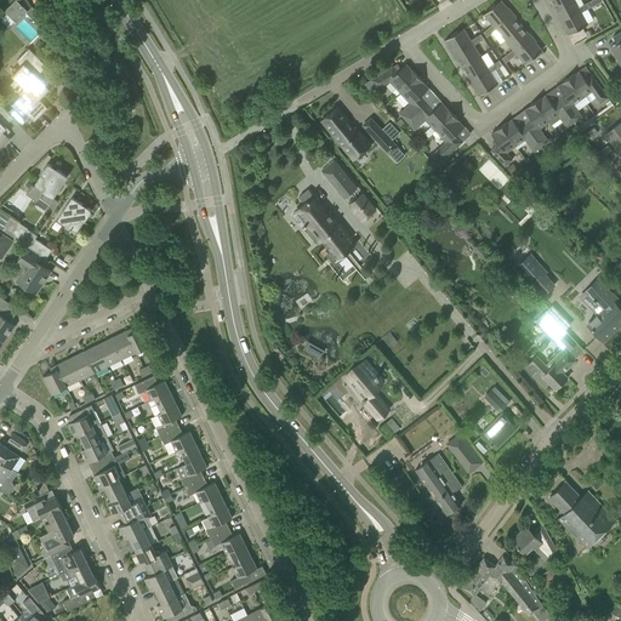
[(11,0),(4,9),(16,20),(27,9),(18,0),(11,0)]
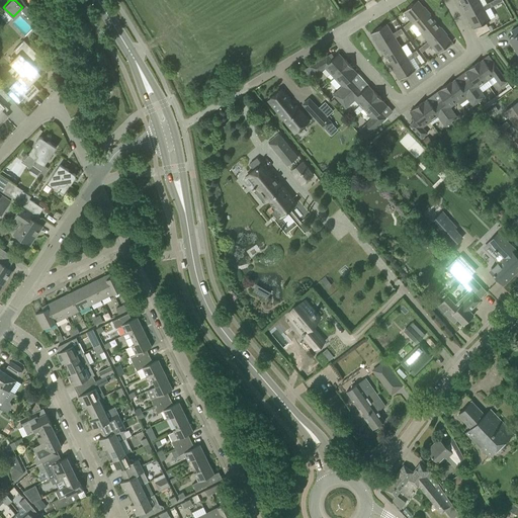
[(412,22),(426,11),(418,0),(413,4),(412,3),(408,7),(408,8),(404,12),(410,19),(411,20),(412,22)]
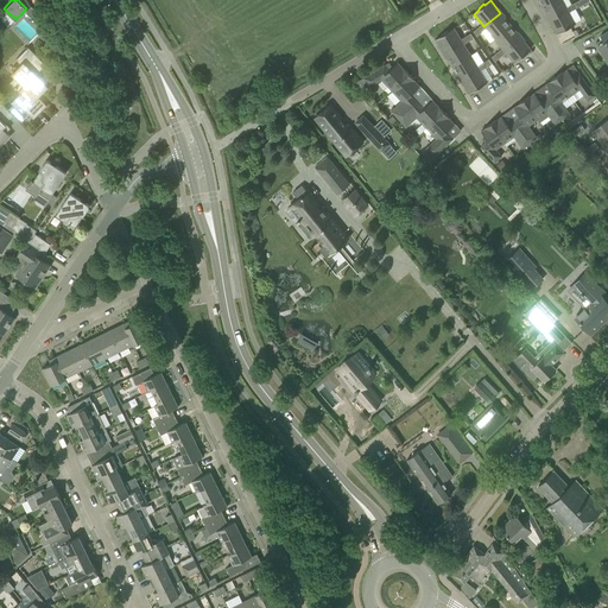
[(551,0),(542,6),(549,20),(568,10),(569,12),(580,6),(577,1),(567,7),(562,0),(551,0)]
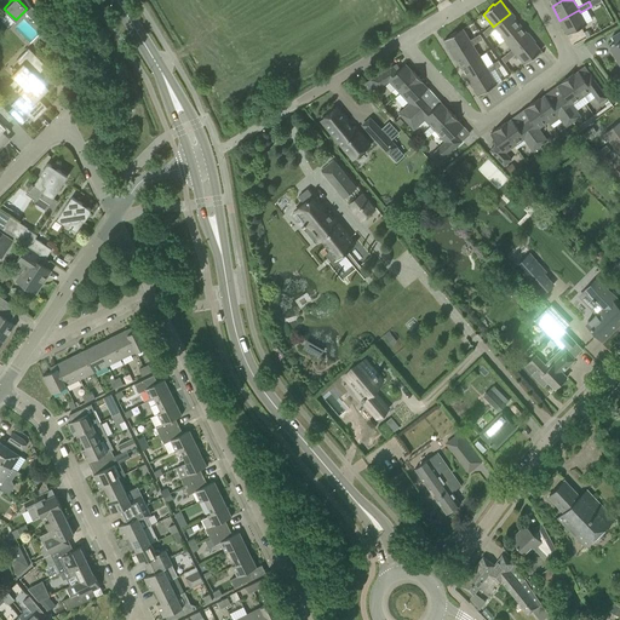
[(579,10),(560,21),(567,35),(574,32),(580,29),(580,28),(586,24),(580,12),(579,10)]
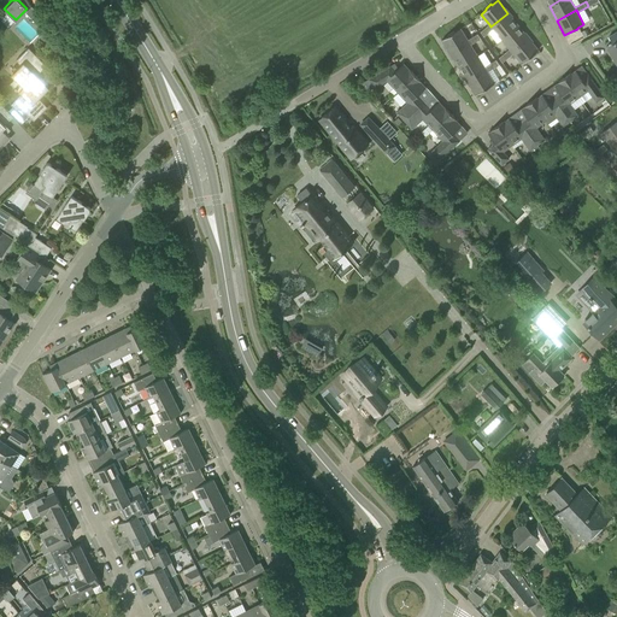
[(493,29),(501,39),(518,25),(507,13),(491,27),(489,24),(485,28),(486,30),(488,33),(493,29)]
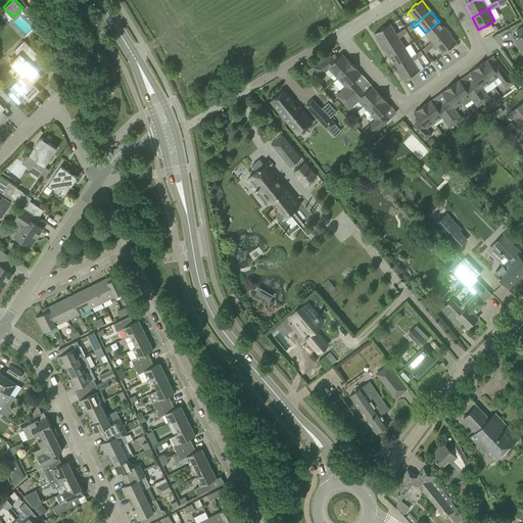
[(425,33),(432,42),(433,44),(447,32),(439,21),(425,33)]
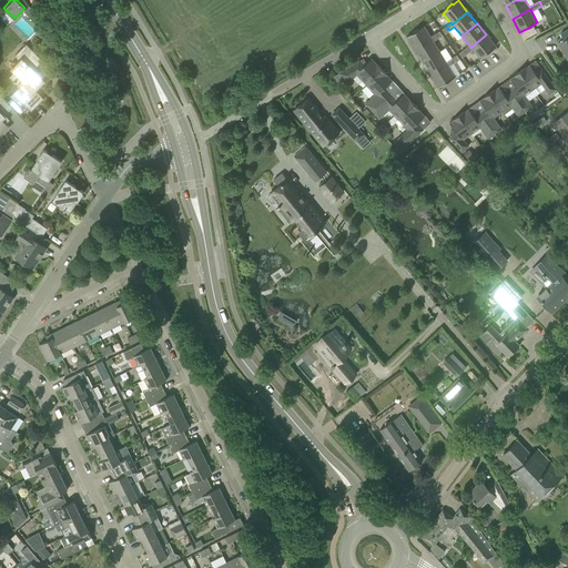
[(406,37),(414,49),(432,39),(433,41),(437,39),(435,34),(430,37),(424,27),(418,30),(417,29),(412,32),(413,33),(406,37)]
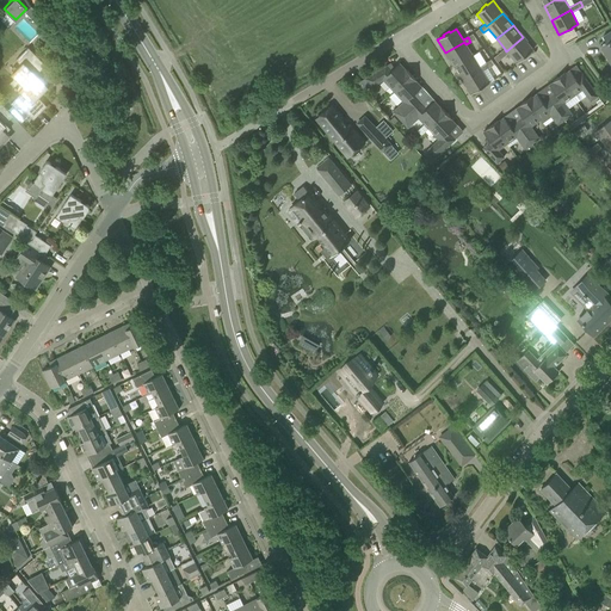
[(610,30),(603,36),(606,43),(600,47),(610,65),(610,30)]
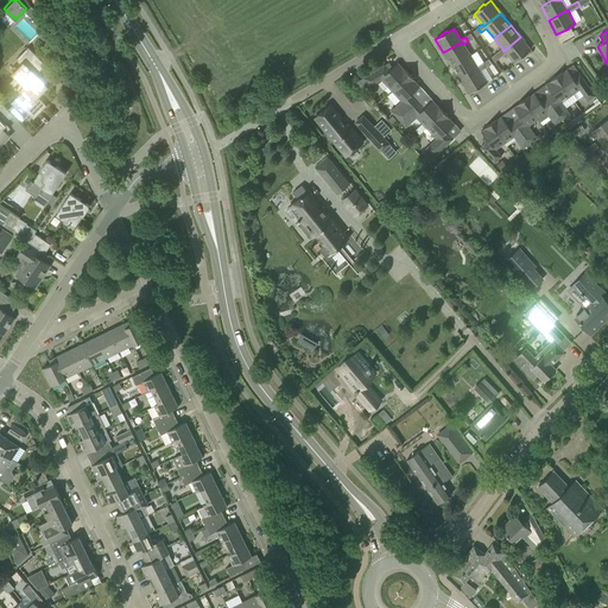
[(496,52),(500,57),(506,52),(514,63),(519,58),(520,59),(525,55),(525,54),(531,50),(520,37),(504,51),(502,49),(496,52)]
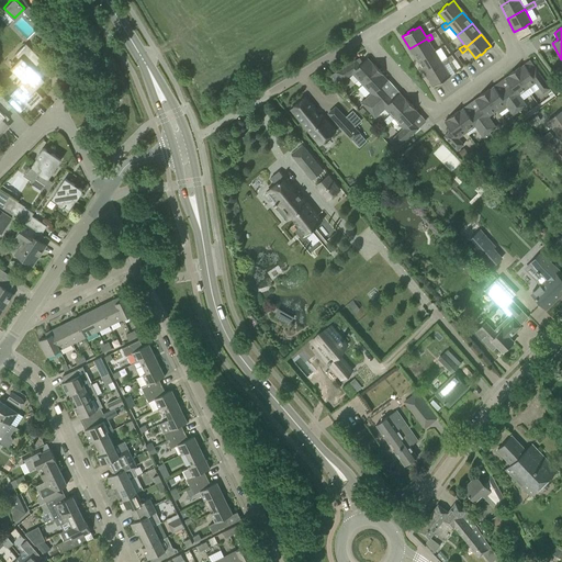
[(409,48),(417,62),(435,51),(428,41),(427,38),(409,48)]
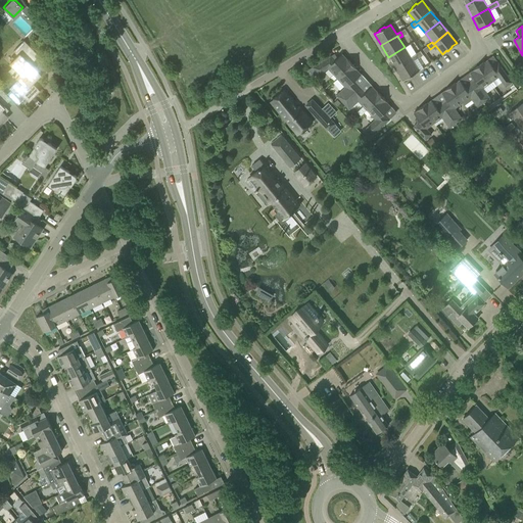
[(17,80),(9,89),(10,90),(7,94),(18,104),(22,100),(21,99),(24,97),(29,102),(40,91),(33,84),(42,75),(30,62),(38,54),(24,41),(13,51),(17,55),(14,59),(17,62),(8,70),(17,80)]
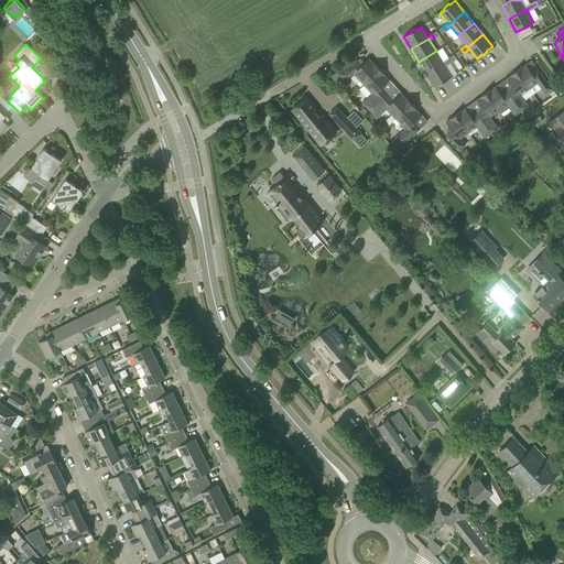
[(419,62),(427,74),(444,64),(445,66),(451,63),(449,61),(447,58),(442,62),(436,51),(419,62)]
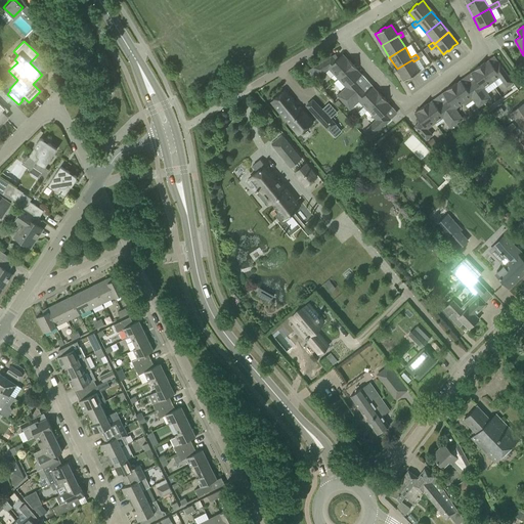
[(335,81),(338,78),(352,63),(348,58),(347,59),(342,54),(336,60),(331,56),(313,67),(317,75),(329,69),(334,75),(331,77),(335,81)]
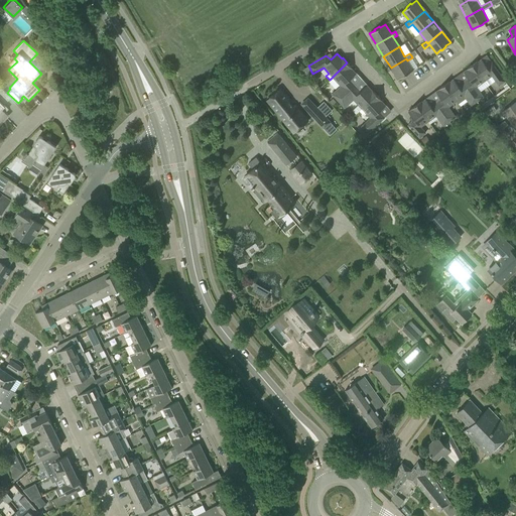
[(406,58),(391,68),(398,80),(403,77),(408,74),(408,73),(413,70),(408,61),(407,60),(406,58)]
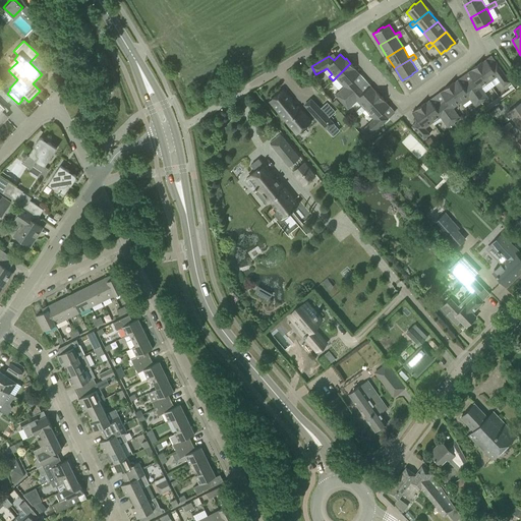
[(482,61),(476,65),(488,82),(497,76),(504,87),(510,81),(497,63),(491,67),(485,60),(482,62),(482,61)]
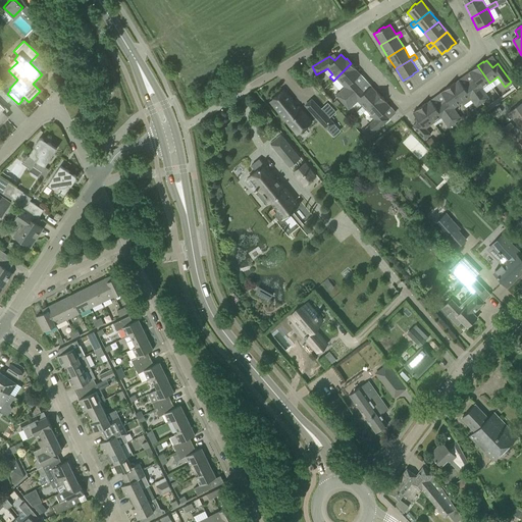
[(335,95),(342,102),(358,87),(353,81),(360,74),(355,69),(356,68),(351,63),(336,77),(345,87),(335,95)]
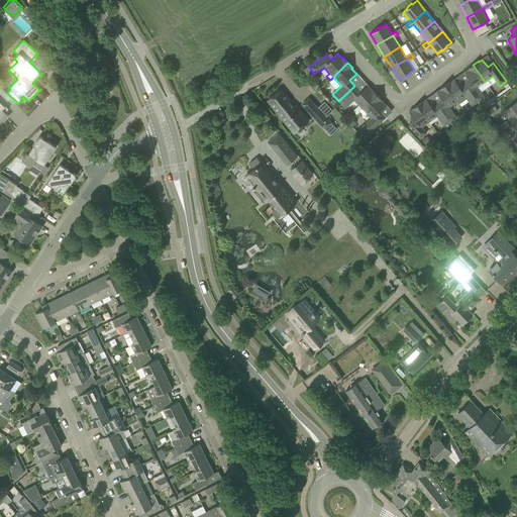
[(470,80),(464,83),(478,101),(484,97),(477,87),(485,82),(473,65),(468,69),(468,70),(464,72),(470,80)]
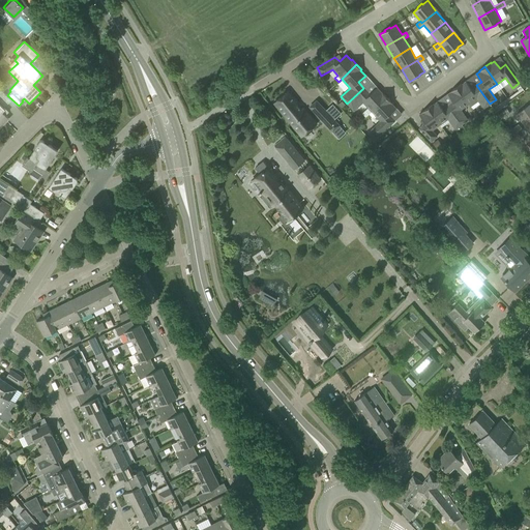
[(490,104),(476,85),(471,89),(466,81),(462,84),(462,83),(457,87),(468,104),(472,110),(480,104),(483,109),(490,104)]
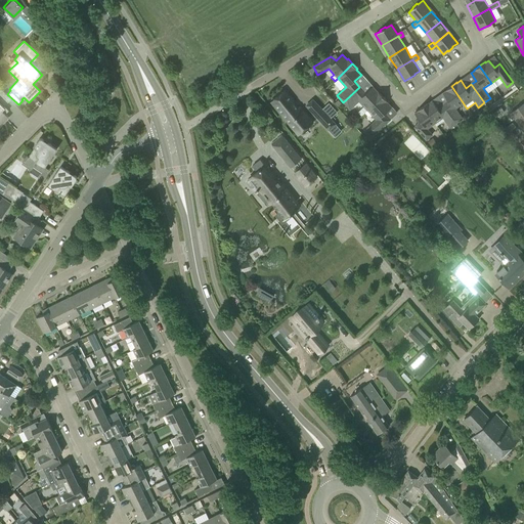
[(448,100),(443,104),(455,123),(462,119),(454,108),(463,102),(451,86),(445,90),(446,90),(442,93),(448,100)]
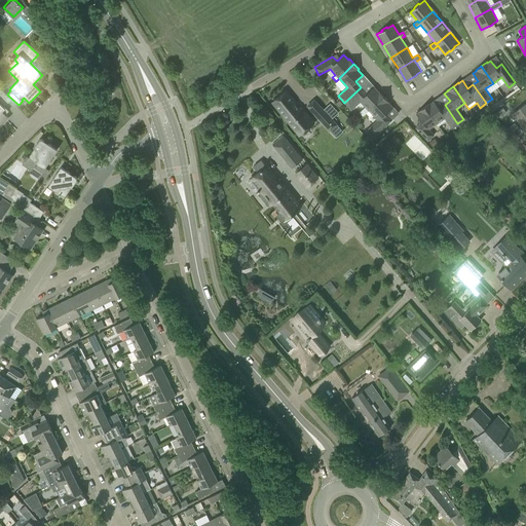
[(360,102),(369,111),(383,97),(379,91),(378,92),(374,87),(367,94),(361,87),(344,103),(350,110),(360,102)]
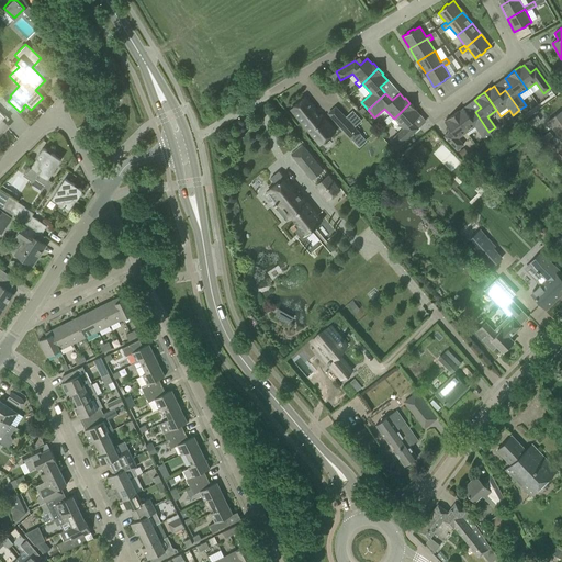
[(0,134),(9,125),(4,121),(8,119),(0,110),(0,99),(2,97),(0,94),(0,134)]
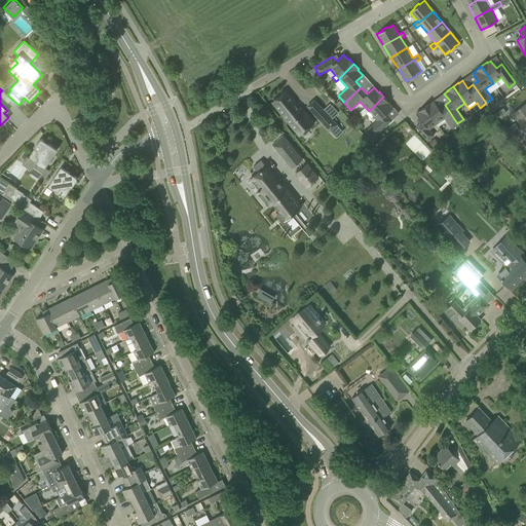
[(314,123),(300,106),(297,108),(294,104),(295,103),(286,90),(272,102),(299,136),(314,123)]
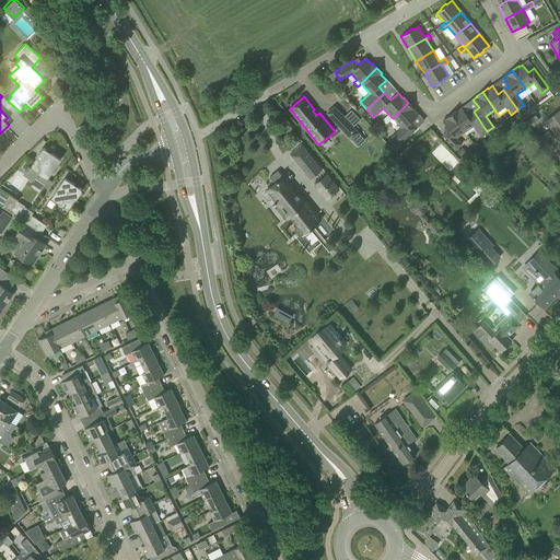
[(408,103),(393,118),(401,128),(389,140),(396,147),(417,128),(410,121),(418,115),(413,108),(408,103)]
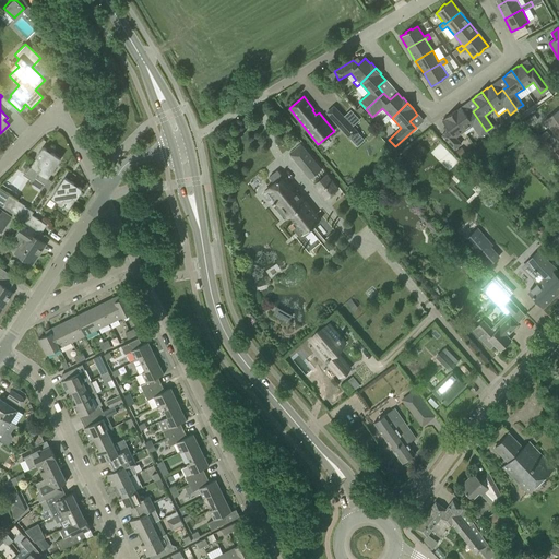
[(456,109),(451,114),(464,131),(472,126),(479,135),(486,131),(473,111),(466,116),(461,107),(458,109),(456,109)]
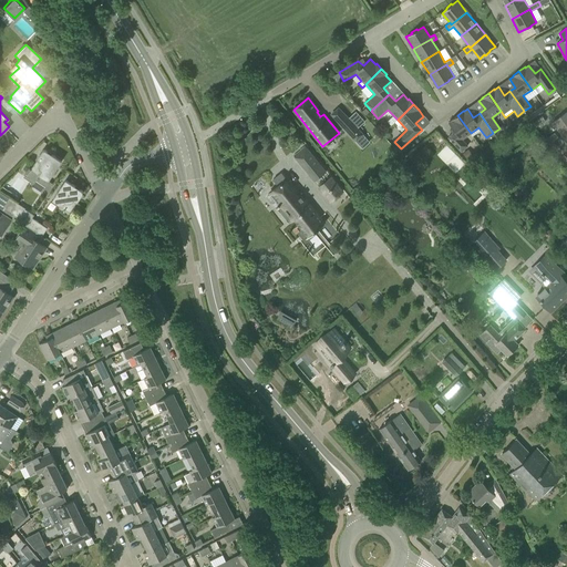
[(566,111),(552,123),(562,136),(566,132),(566,111)]
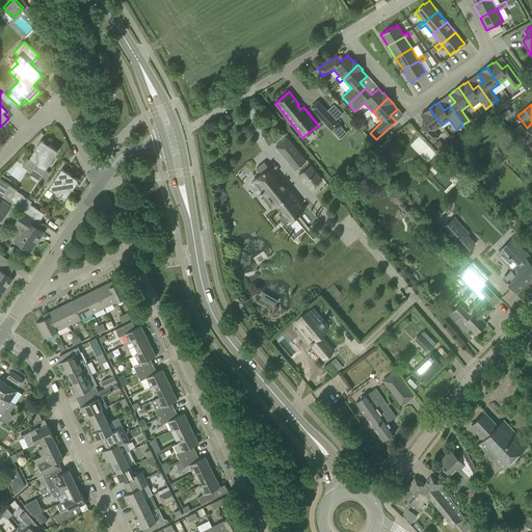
[(442,125),(429,108),(424,112),(421,115),(424,121),(422,123),(424,125),(420,129),(432,142),(439,136),(433,131),(442,125)]
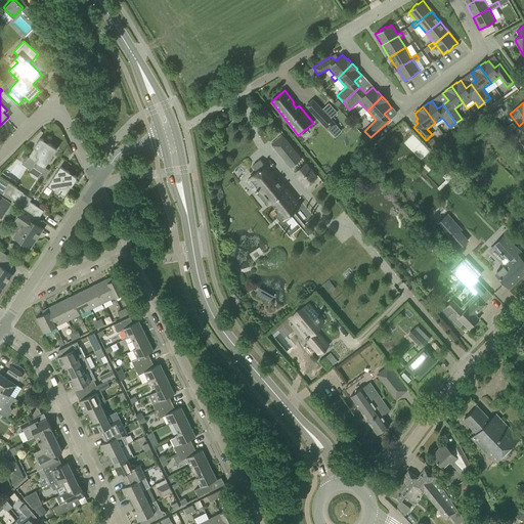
[(332,120),(320,107),(313,114),(324,126),(332,120)]
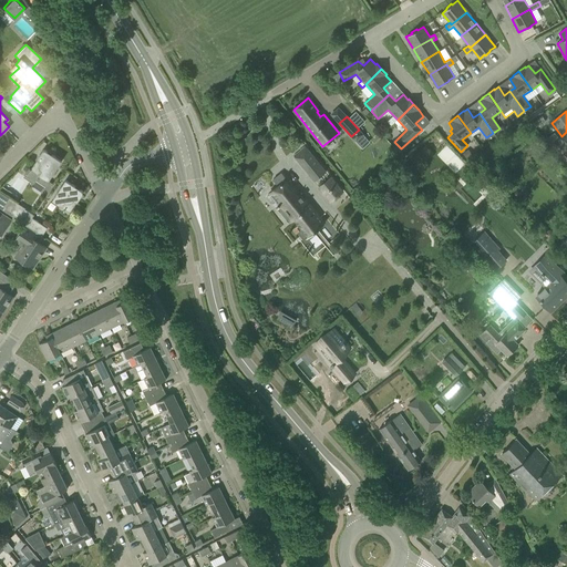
[(555,133),(546,140),(549,144),(553,142),(558,138),(555,133)]
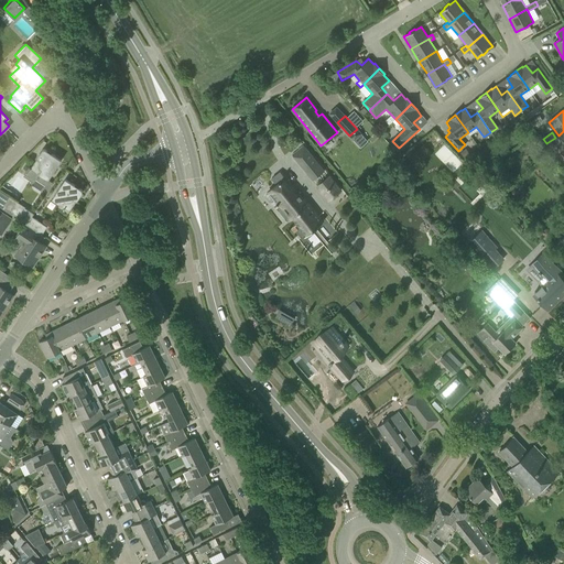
[(546,143),(545,145),(551,153),(556,149),(550,141),(546,143)]
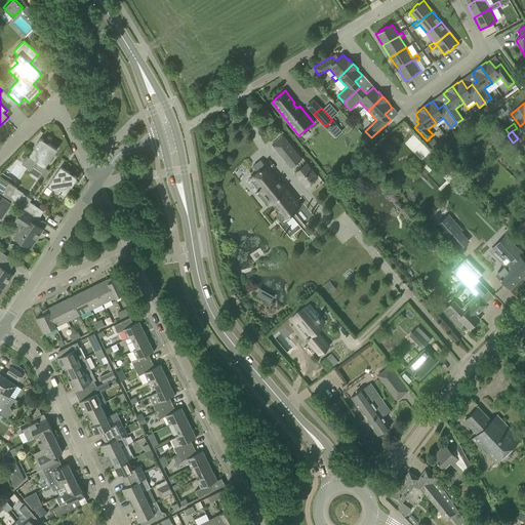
[(295,151),(283,135),(272,145),(284,160),(295,151)]
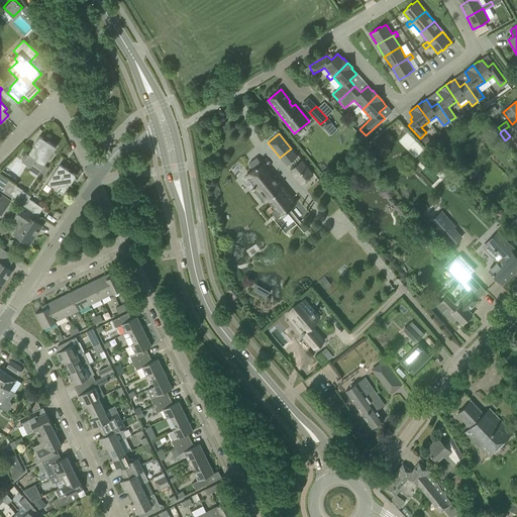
[(356,135),(351,139),(356,143),(360,139),(356,135)]
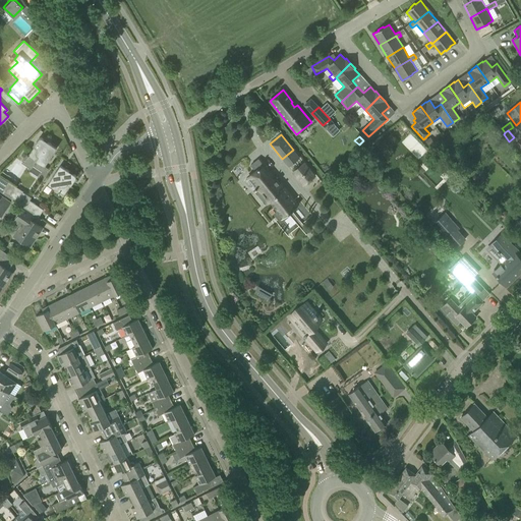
[(42,170),(37,177),(43,180),(49,170),(44,167),(46,164),(52,156),(51,155),(56,149),(51,145),(42,138),(42,137),(41,137),(40,137),(40,138),(39,138),(38,139),(38,140),(27,156),(26,155),(21,162),(32,169),(35,165),(42,170)]
